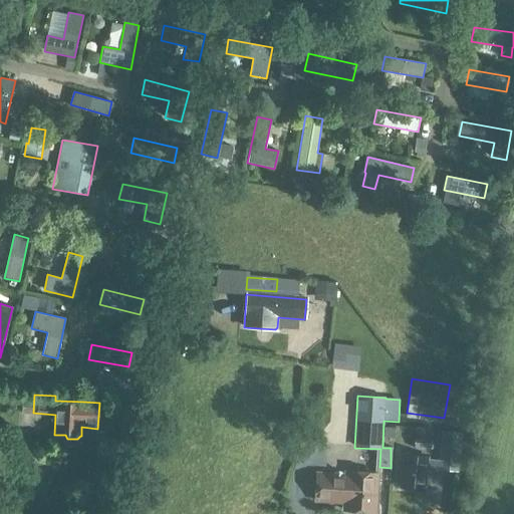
[(429,449),(431,431),(417,430),(415,447),(429,449)]
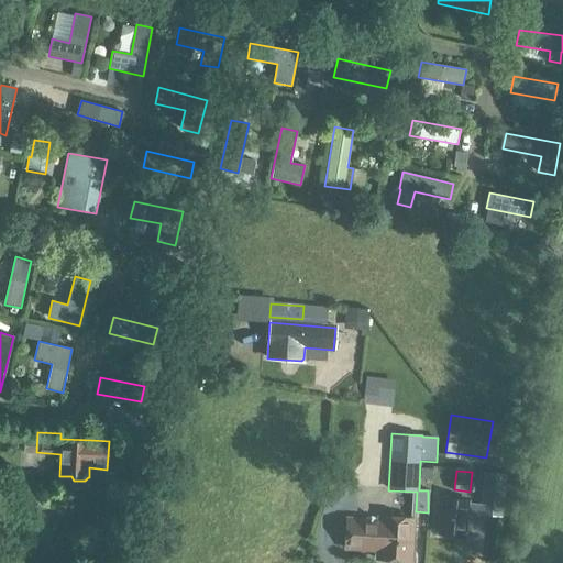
[(467,501),(443,499),(439,532),(464,536),(466,515),(478,517),(478,508),(500,510),(504,475),(486,473),(483,505),(467,504),(467,501)]
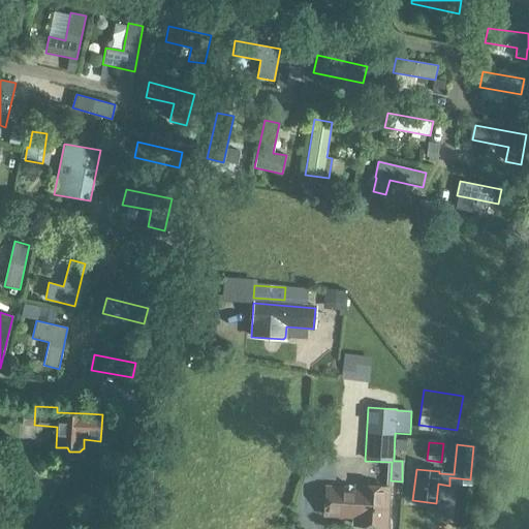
[(324,517),(353,518),(352,525),(389,527),(391,488),(355,486),(354,489),(325,488),(324,517)]
